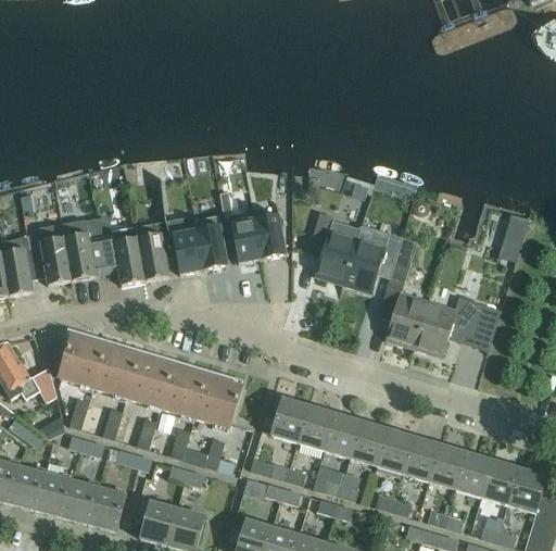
[(131,163),(133,182),(153,180),(153,162),(131,163)]
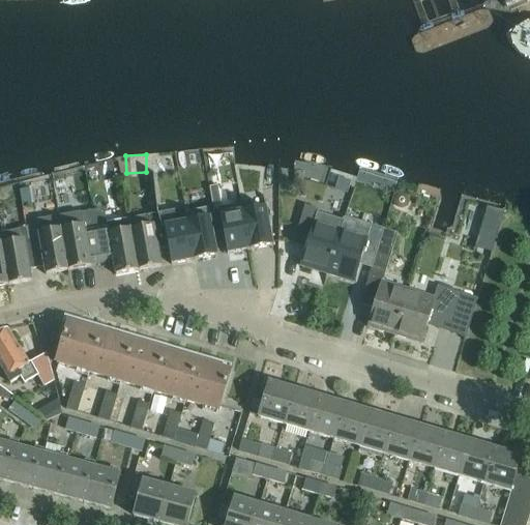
[(52,203),(84,200),(80,167),(49,171),(52,203)]
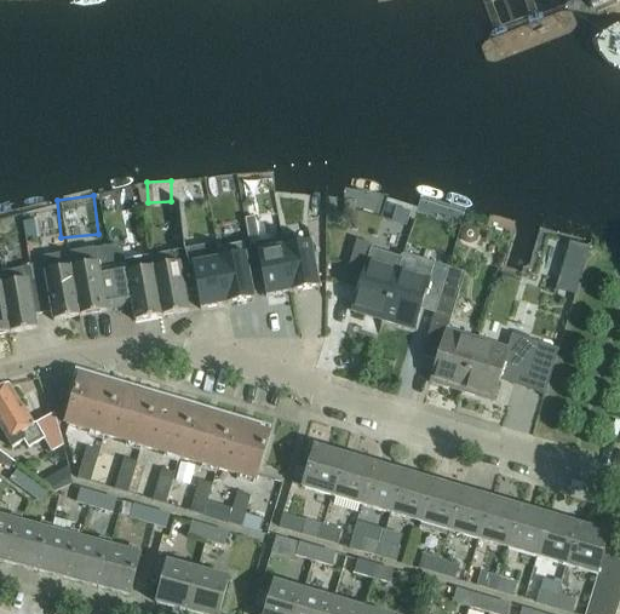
[(254,212),(245,213),(248,233),(258,231),(254,212)]
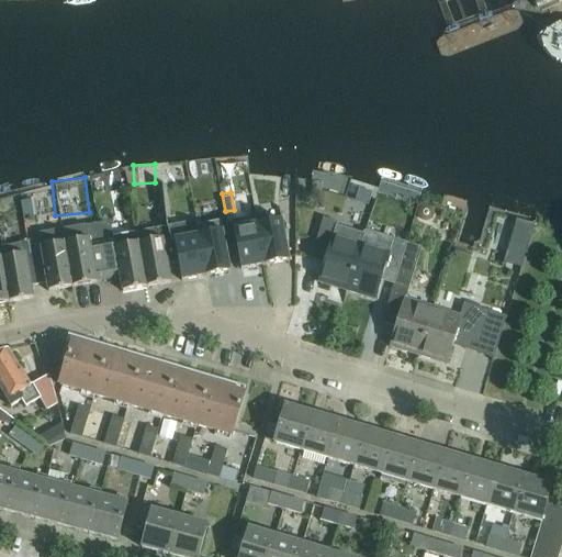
[(256,212),(265,260),(289,256),(281,215),(267,218),(265,210),(256,212)]
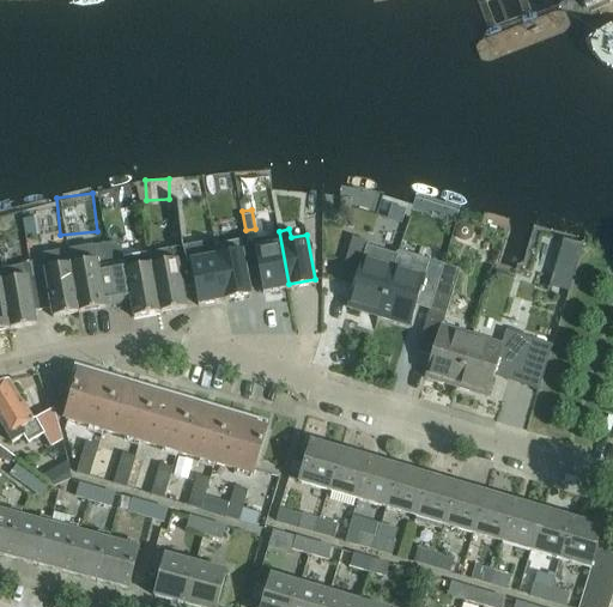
[(377,310),(392,259),(363,250),(366,235),(350,230),(337,275),(352,279),(346,301),(377,310)]
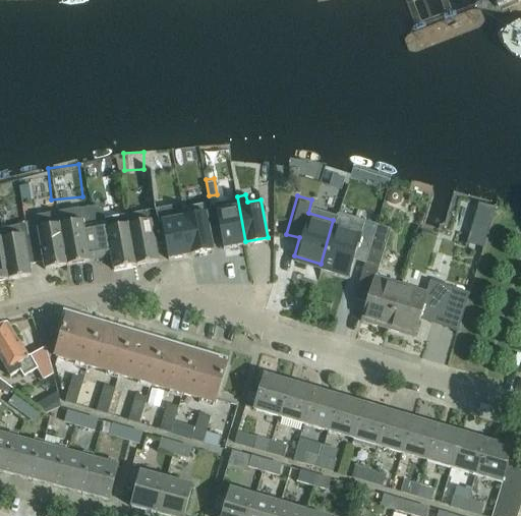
[(237,196),(215,201),(223,245),(245,241),(237,196)]
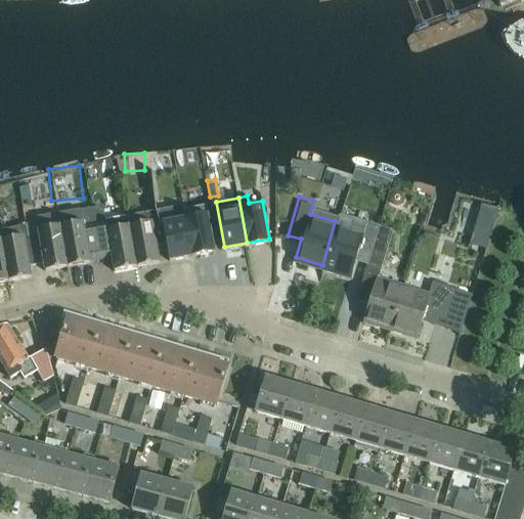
[(473,198),(470,221),(480,223),(484,200),(473,198)]
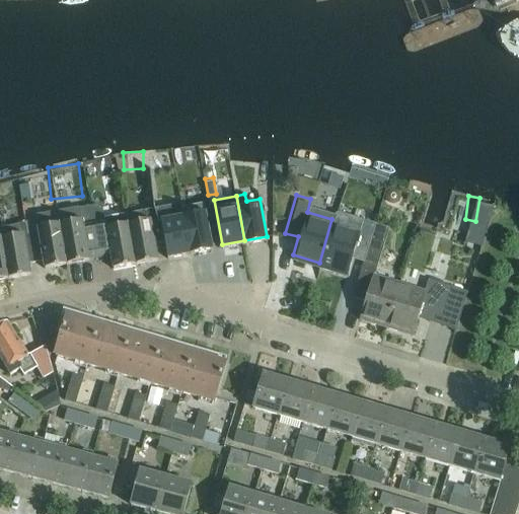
[(212,246),(210,233),(215,232),(209,201),(204,202),(203,199),(181,203),(180,203),(190,250),(212,246)]
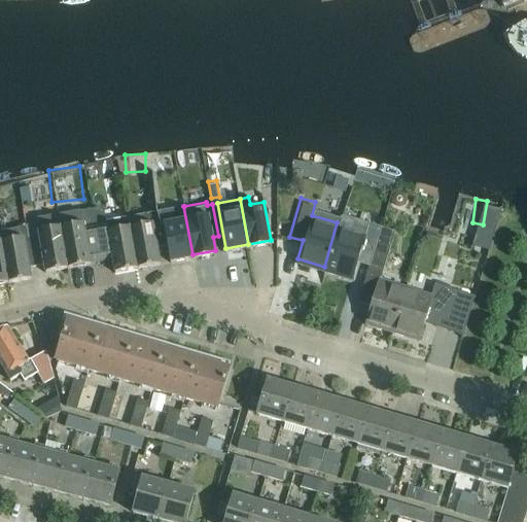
[(92,205),(95,220),(101,250),(101,253),(112,251),(115,269),(137,265),(129,222),(128,213),(105,217),(104,208),(99,203),(92,205)]
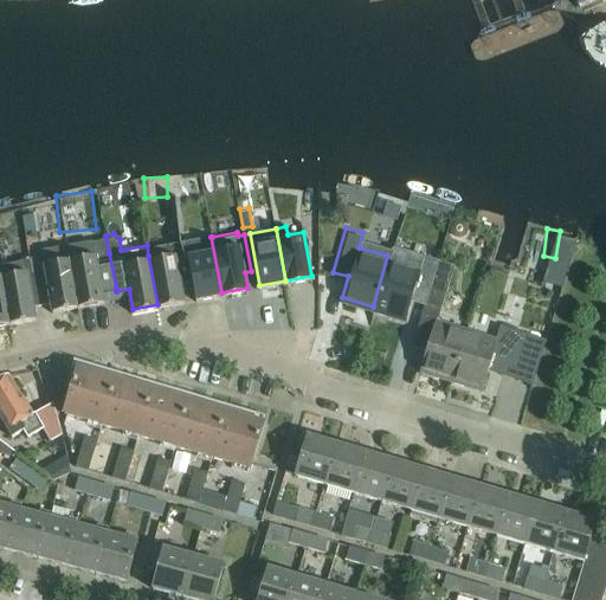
[(212,237),(211,233),(210,233),(185,238),(188,257),(193,284),(195,297),(221,292),(211,237),(212,237)]
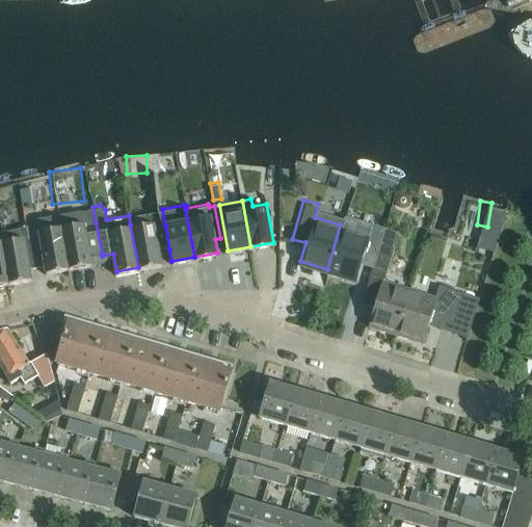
[(60,225),(69,267),(91,262),(89,255),(102,253),(96,222),(92,207),(80,209),(82,220),(60,225)]
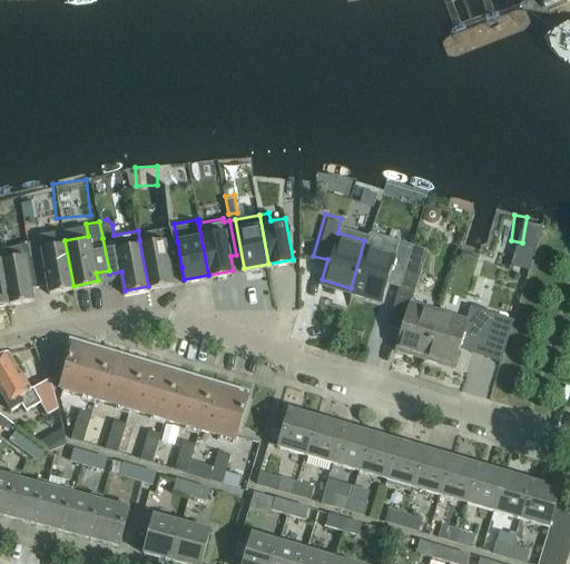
[(364,240),(351,288),(379,296),(385,277),(399,280),(399,279),(411,239),(396,235),(395,237),(370,229),(366,240),(364,240)]
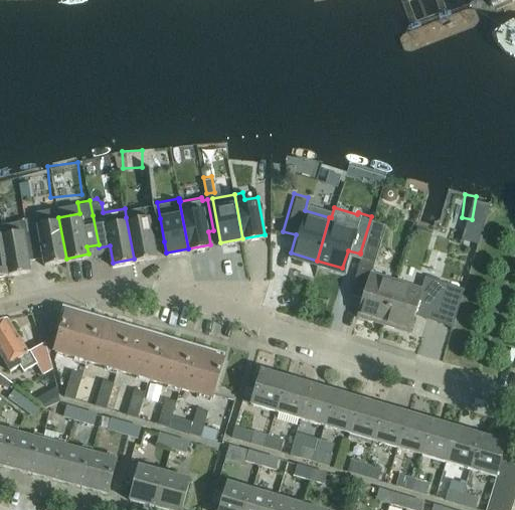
[(126,217),(134,259),(156,253),(148,213),(126,217)]
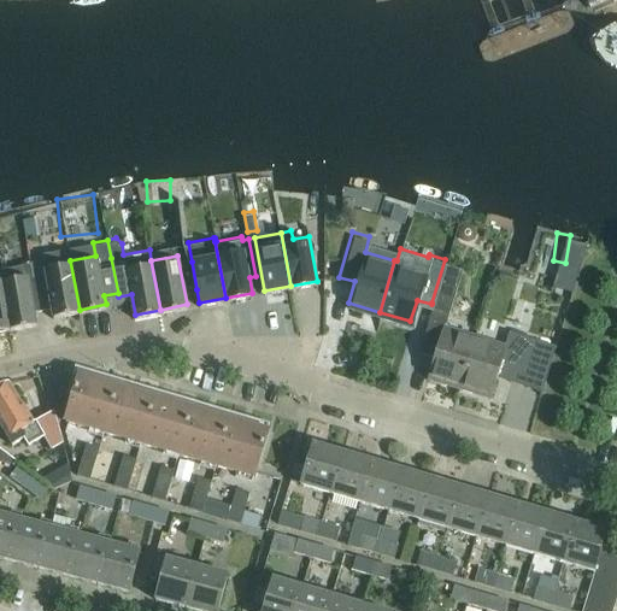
[(1,280),(10,327),(36,322),(34,309),(40,307),(33,274),(30,259),(21,260),(23,276),(1,280)]
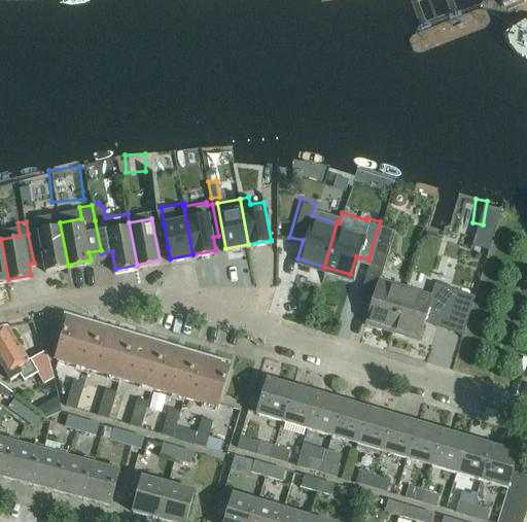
[(391,326),(405,283),(379,275),(383,263),(393,225),(380,221),(369,258),(369,259),(357,297),(371,301),(365,319),(391,326)]
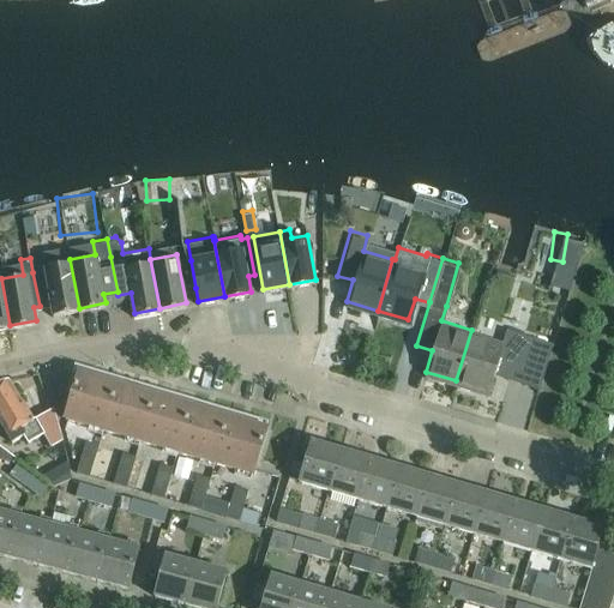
[(32,272),(40,306),(52,304),(53,313),(79,308),(70,259),(44,265),(44,270),(32,272)]
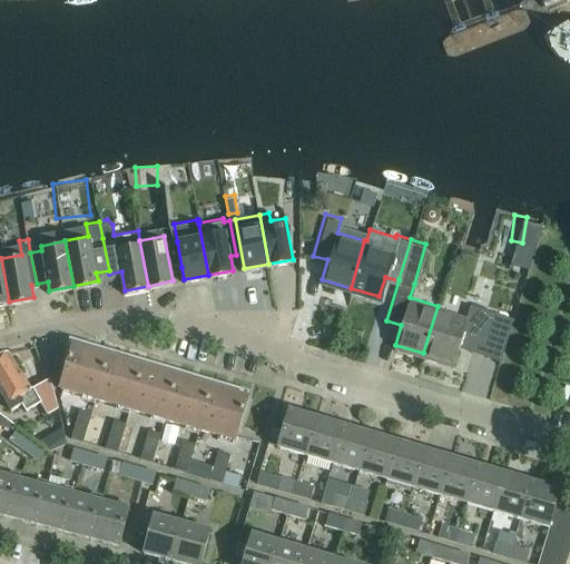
[(0,304),(9,302),(1,258),(0,258),(0,304)]
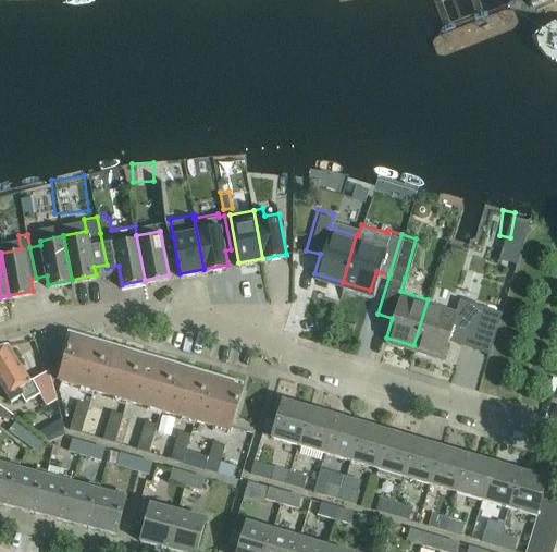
[(428,299),(413,345),(442,354),(447,335),(461,340),(473,298),(459,294),(455,307),(428,299)]
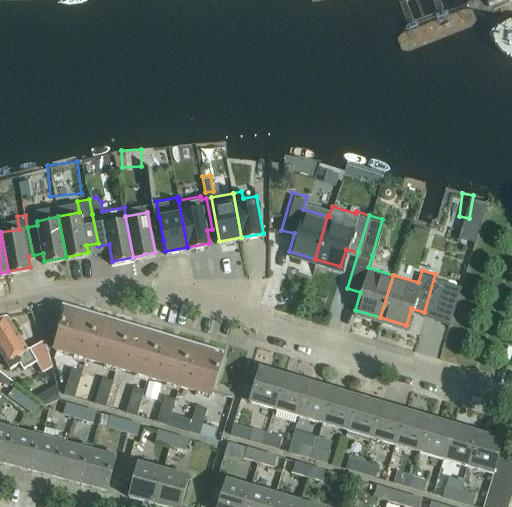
[(86,357),(98,316),(65,306),(53,347),(86,357)]
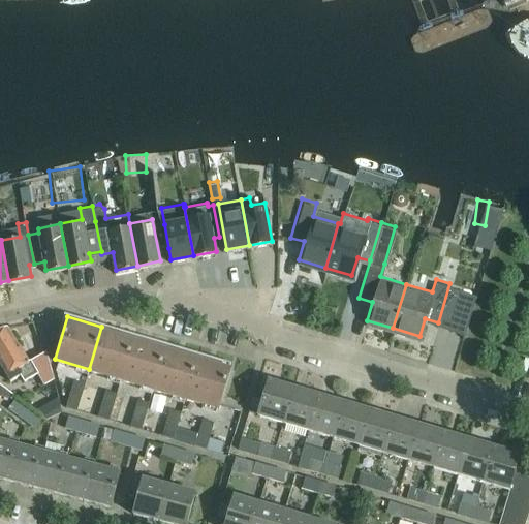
[(22,379),(36,371),(43,382),(54,376),(45,348),(27,359),(7,325),(0,327),(0,365),(7,378),(18,372),(22,379)]
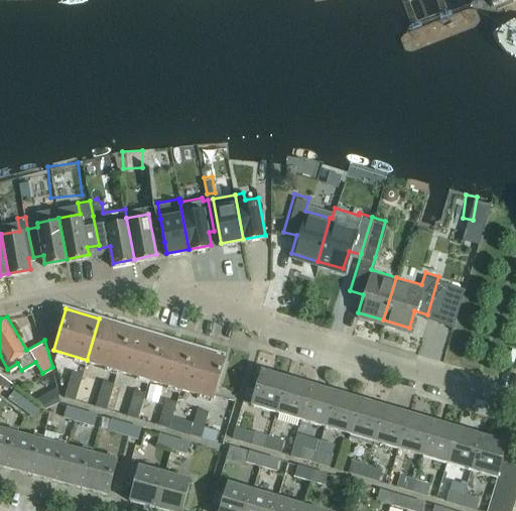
[(118,369),(130,328),(99,318),(87,360),(118,369)]
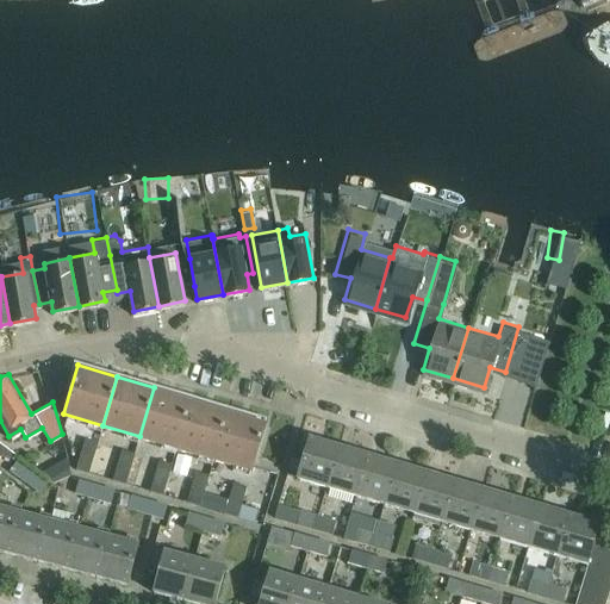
[(176,447),(191,398),(154,387),(139,436),(176,447)]
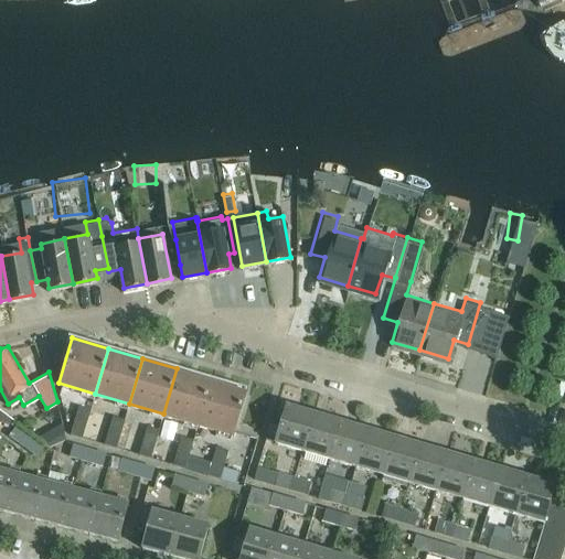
[(198,423),(211,378),(177,368),(163,414),(198,423)]
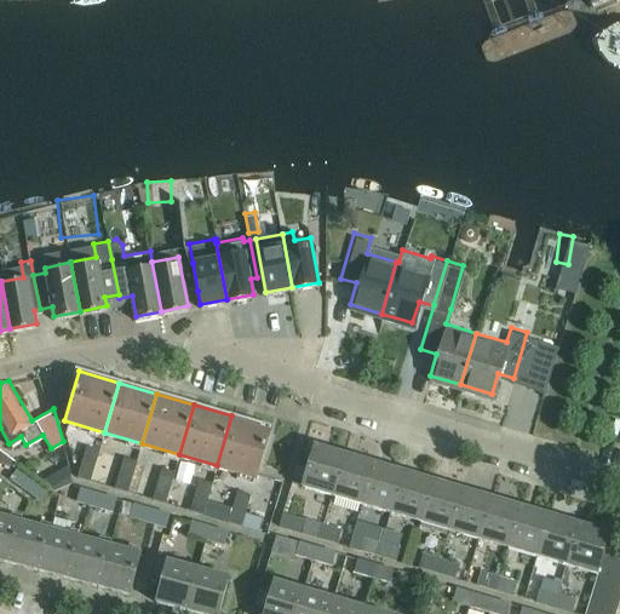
[(231,415),(217,465),(252,476),(267,426),(231,415)]
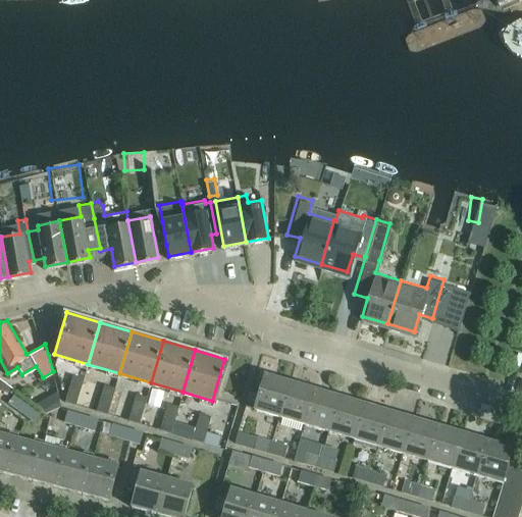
[(68,385),(80,390),(84,375),(72,372),(68,385)]
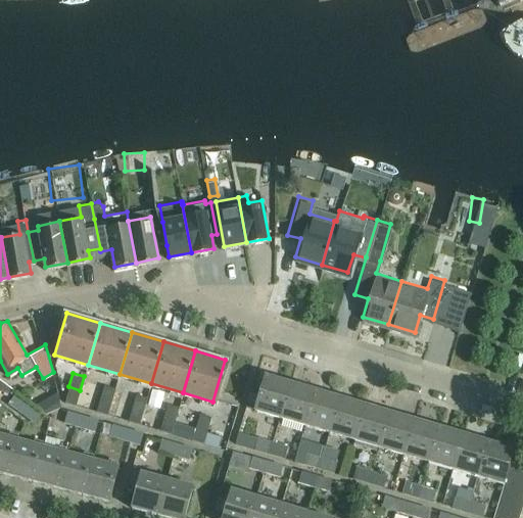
[(254,407),(279,414),(289,380),(265,373),(254,407)]
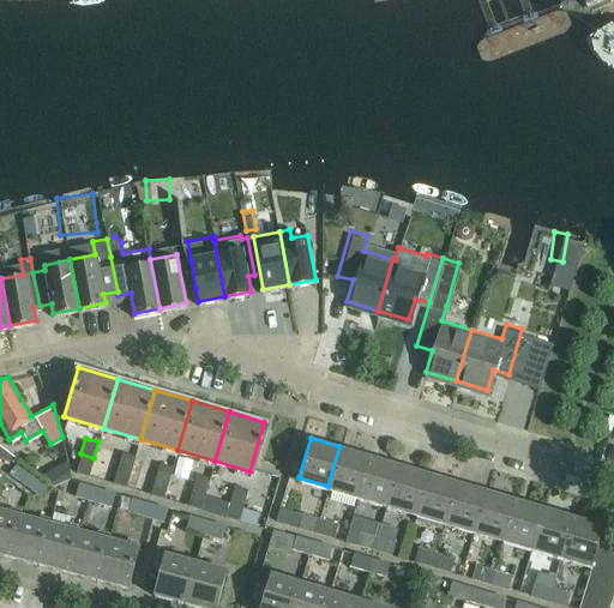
[(327,486),(357,494),(368,455),(339,446),(327,486)]
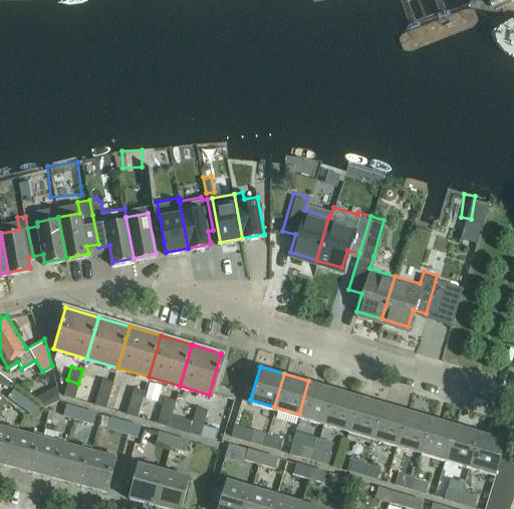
[(98,389),(109,393),(113,378),(102,375),(98,389)]
